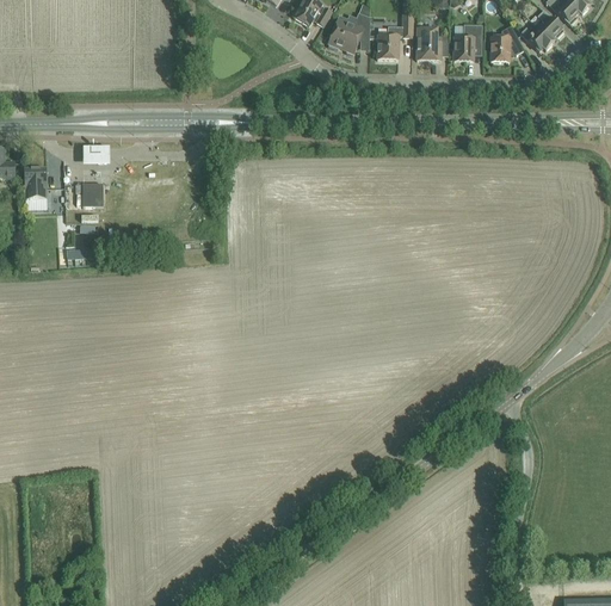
[(303,0),(300,6),(294,16),(309,25),(313,18),(316,19),(315,22),(323,26),(332,11),(321,5),(322,2),(319,0),(303,0)]
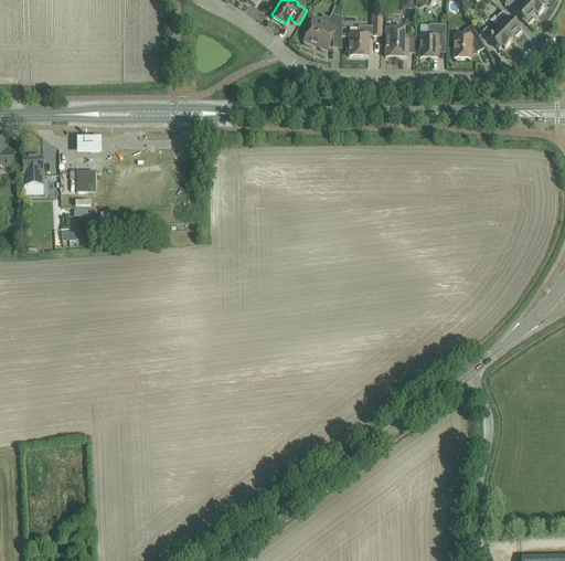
[(518,2),(515,0),(507,0),(505,1),(528,22),(534,16),(532,13),(535,10),(526,0),(520,0),(518,2)]
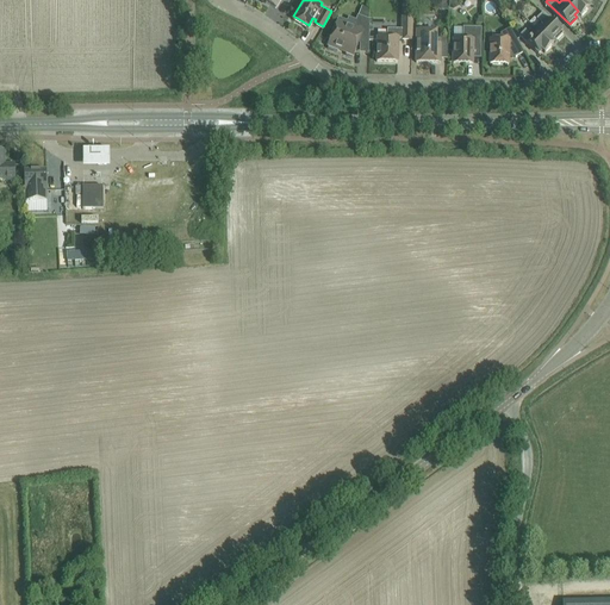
[(568,0),(578,11),(580,13),(589,6),(585,2),(589,0),(568,0)]
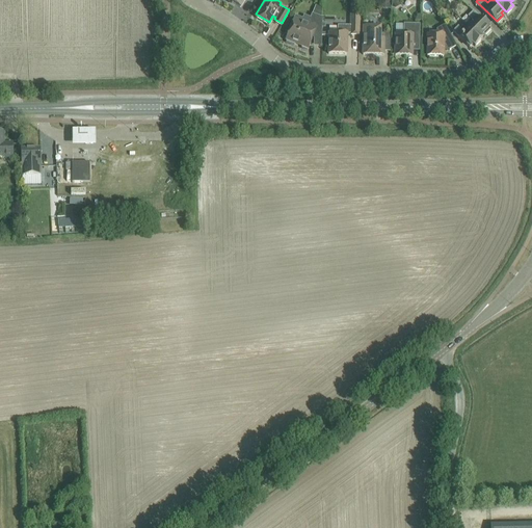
[(491,26),(473,8),(469,12),(473,17),(468,23),(479,34),(479,33),(482,31),(484,33),(491,26)]
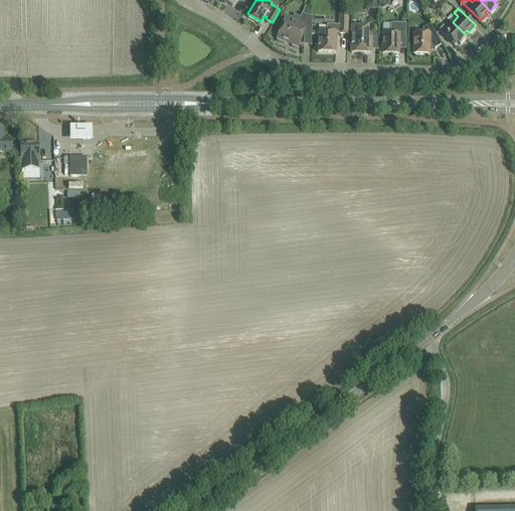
[(281,27),(277,36),(286,39),(286,38),(292,40),(291,41),(298,44),(304,31),(311,31),(311,20),(311,14),(311,12),(303,9),(301,13),(295,11),(294,14),(293,17),(285,14),(281,27)]
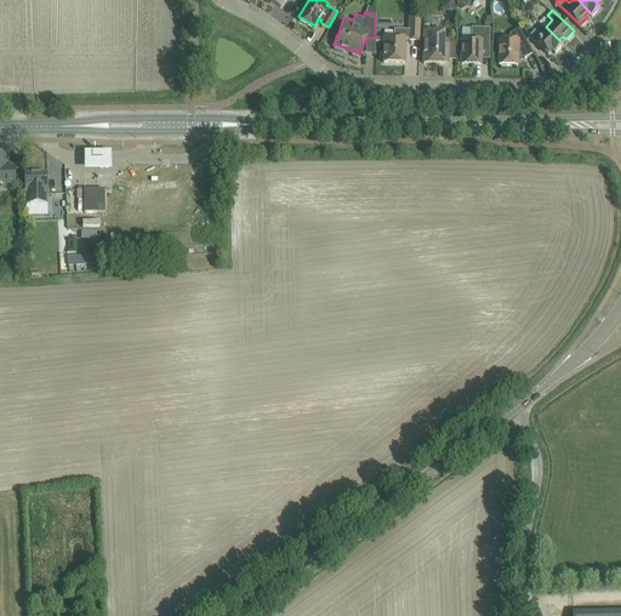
[(381,47),(381,53),(383,56),(383,60),(405,60),(405,35),(409,35),(409,36),(419,36),(420,24),(420,13),(409,13),(409,26),(394,26),(394,35),(383,34),(383,44),(381,47)]
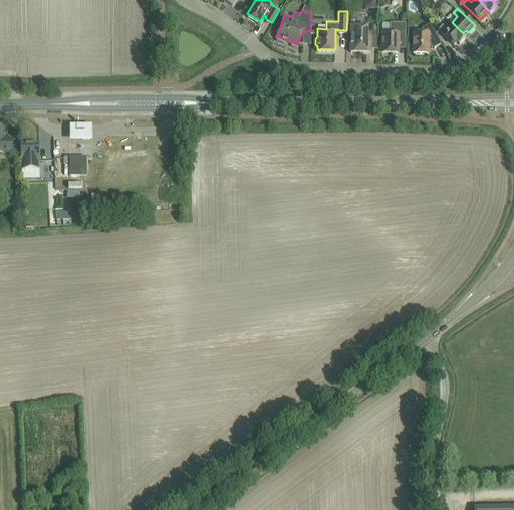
[(382,20),(381,30),(381,50),(398,50),(399,39),(405,39),(406,20),(382,20)]
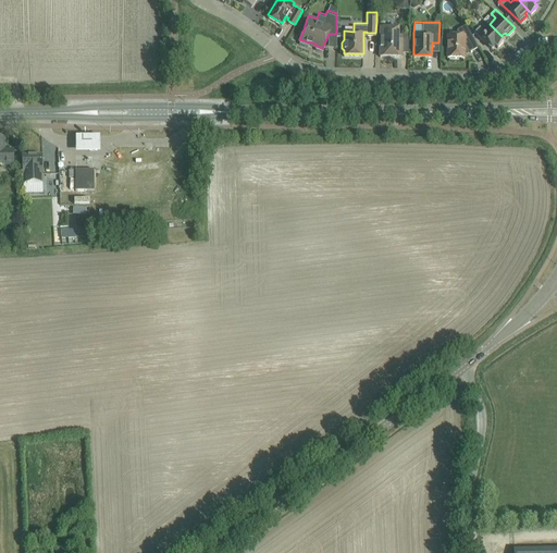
[(466,22),(457,27),(457,33),(447,33),(447,56),(463,56),(465,48),(469,48),(470,47),(470,49),(479,45),(466,22)]
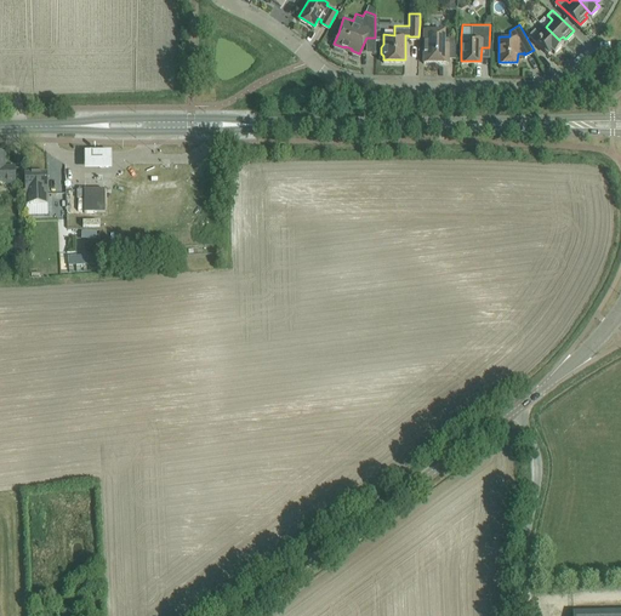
[(559,40),(546,27),(540,33),(535,28),(529,33),(539,43),(547,51),(552,47),(554,50),(563,43),(559,39),(559,40)]
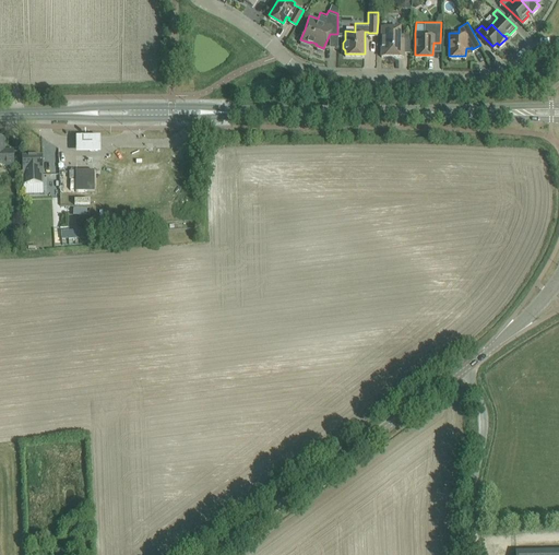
[(381,43),(381,54),(403,55),(403,44),(403,38),(400,38),(400,25),(382,25),(381,43)]
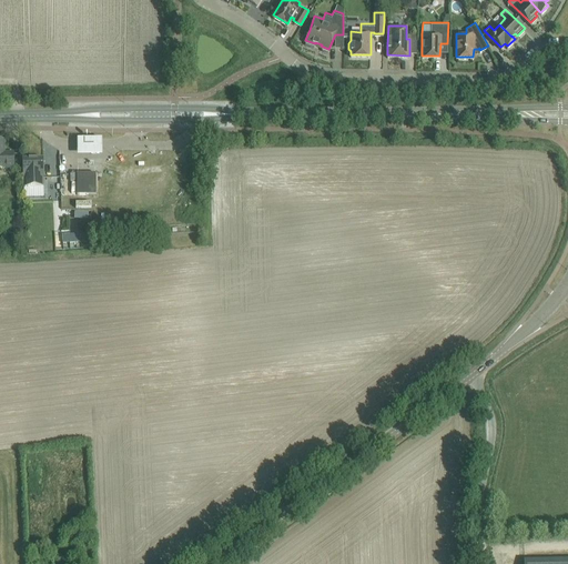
[(0,137),(0,164),(4,164),(13,164),(13,149),(4,150),(3,137),(0,137)]
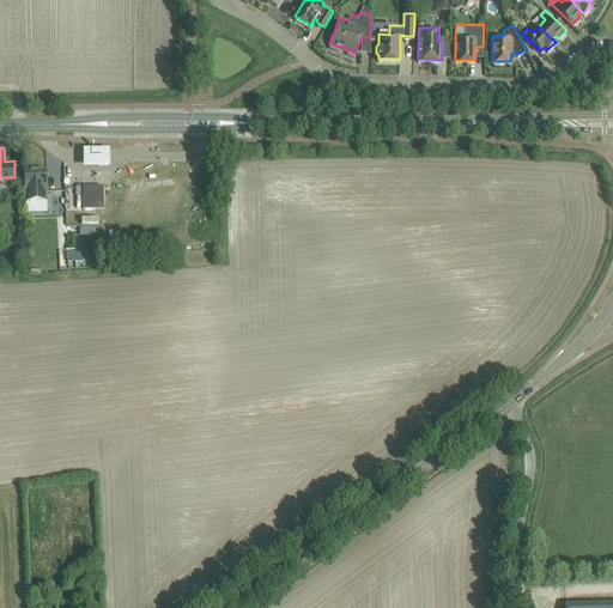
[(109,147),(83,147),(83,164),(109,164),(109,147)]
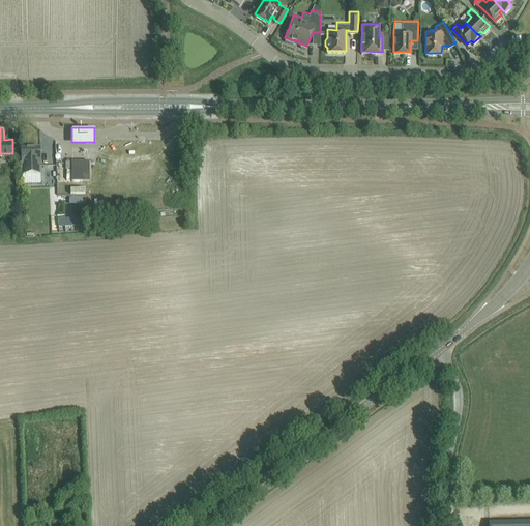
[(40,145),(21,145),(21,155),(21,163),(23,163),(23,171),(40,170),(40,162),(40,155),(40,145)]
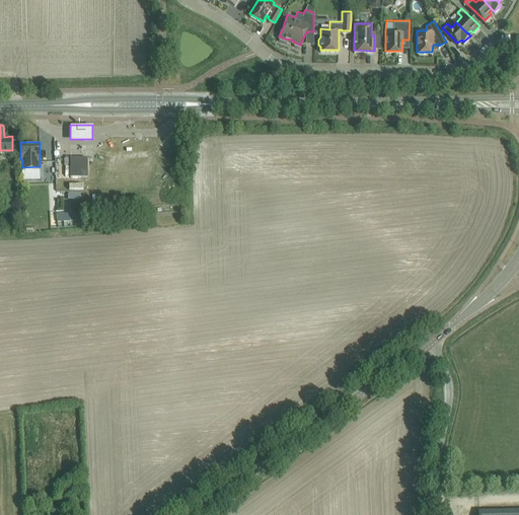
[(70,155),(65,155),(65,162),(70,162),(70,174),(87,174),(87,155),(70,155)]
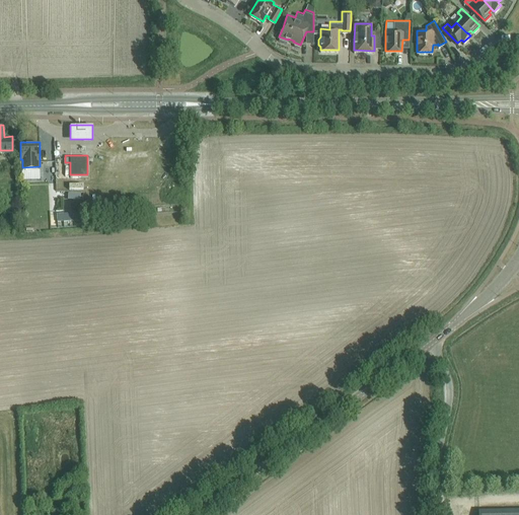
[(82,217),(82,210),(58,211),(58,218),(82,217)]
